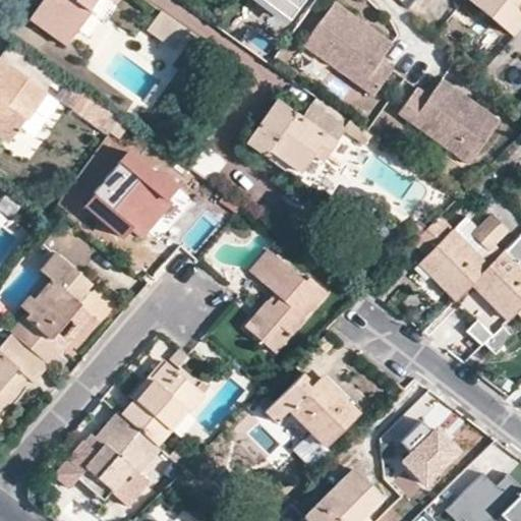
[(41,0),(27,19),(64,47),(88,13),(87,11),(95,0),(41,0)]
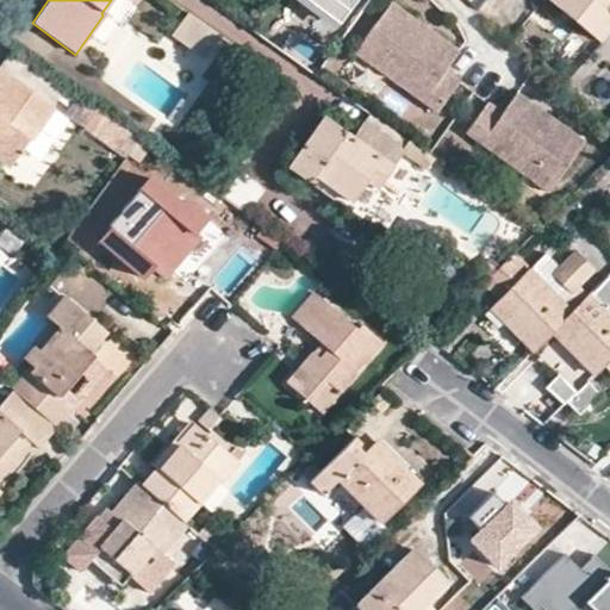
[(342,0),(329,18),(344,32),(363,5),(358,0),(342,0)]
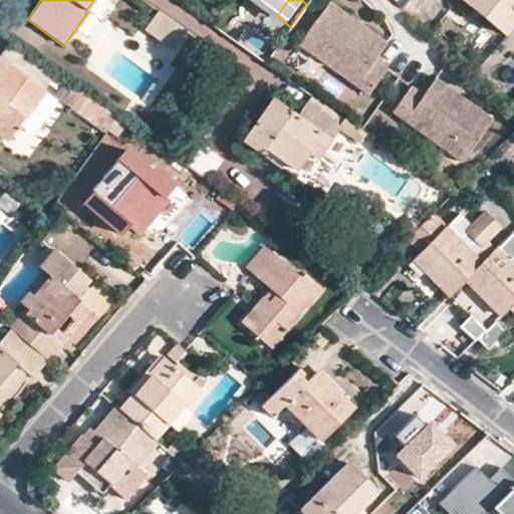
[(513,0),(461,0),(502,35),(513,20),(513,0)]
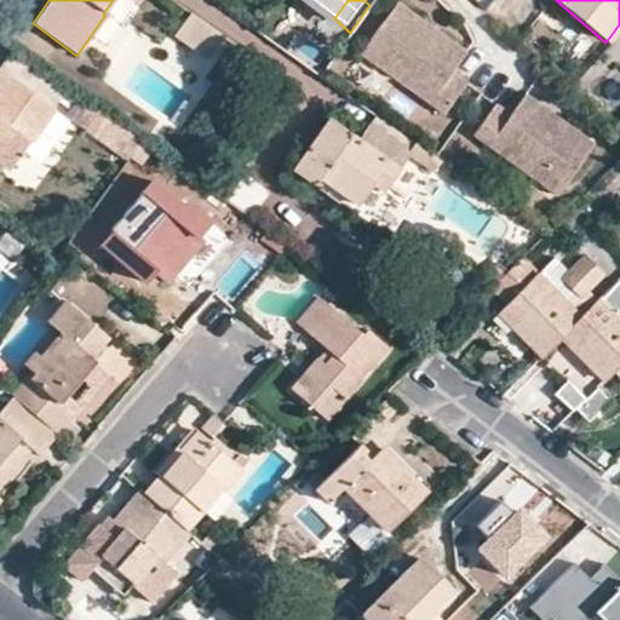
[(365,42),(397,65),(389,78),(441,114),(461,82),(449,73),(463,51),(436,33),(432,36),(418,27),(422,22),(394,3),(365,42)]
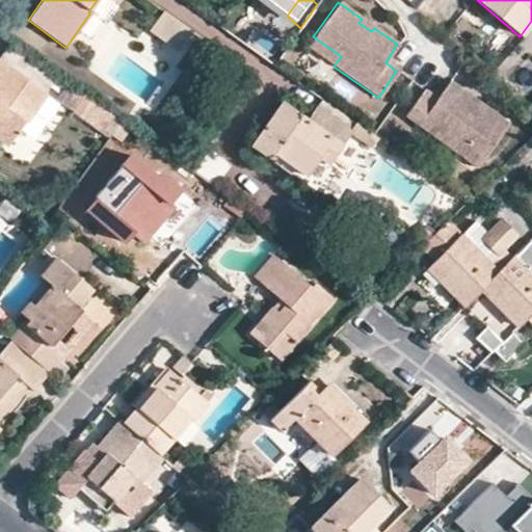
[(362,19),(358,23),(371,31),(374,28),(362,19)]
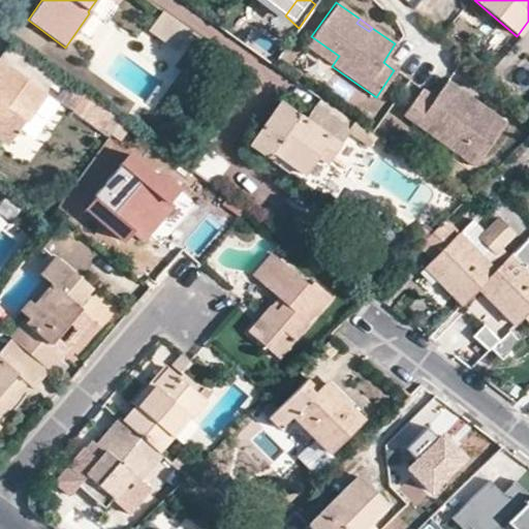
[(311,36),(305,47),(332,66),(339,56),(311,36)]
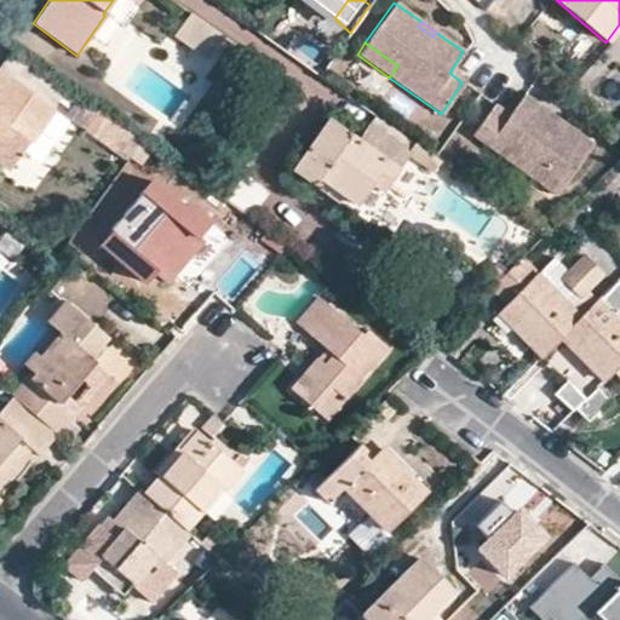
[(0,162),(10,170),(52,109),(0,72),(0,162)]
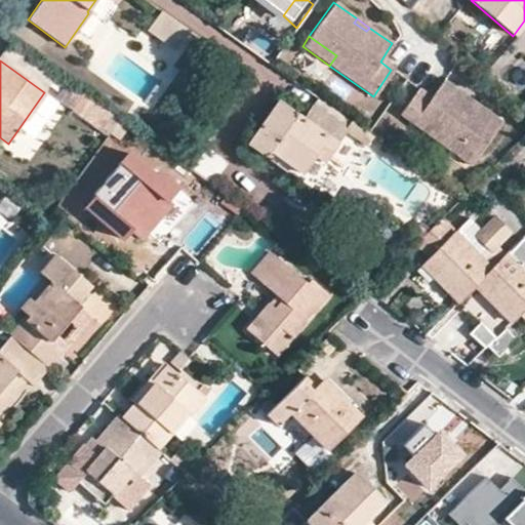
[(442,146),(448,136),(476,156),(499,122),(479,106),(477,110),(463,101),(466,97),(442,80),(429,97),(417,88),(399,116),(442,146)]
